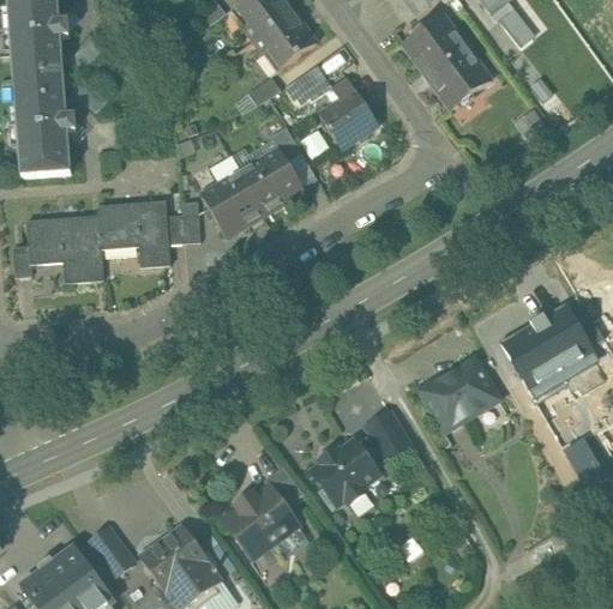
[(7,0),(14,79),(61,77),(59,36),(67,35),(66,20),(58,22),(55,0),(7,0)]
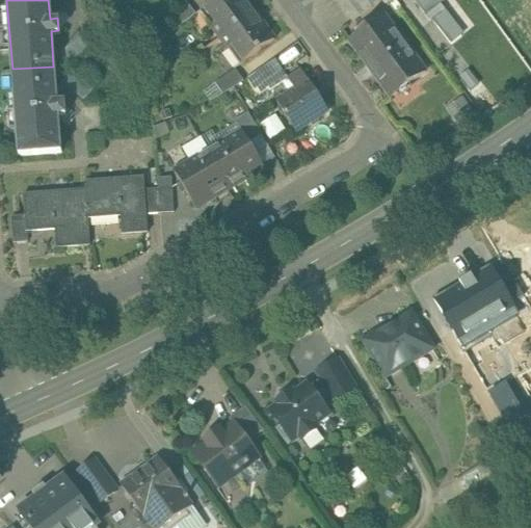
[(186,0),(166,15),(175,26),(194,10),(188,0),(186,0)]
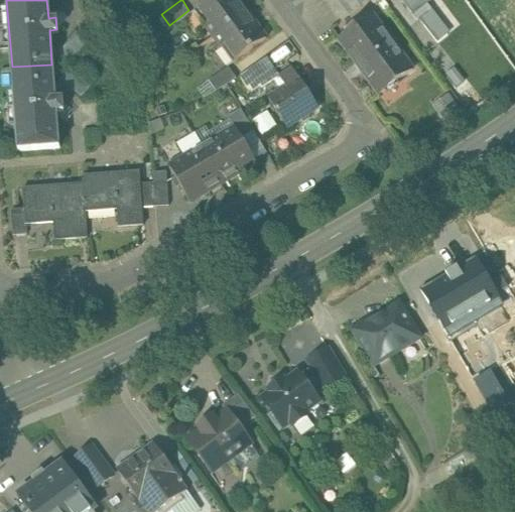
[(203,0),(194,7),(213,33),(246,9),(239,0),(203,0)]
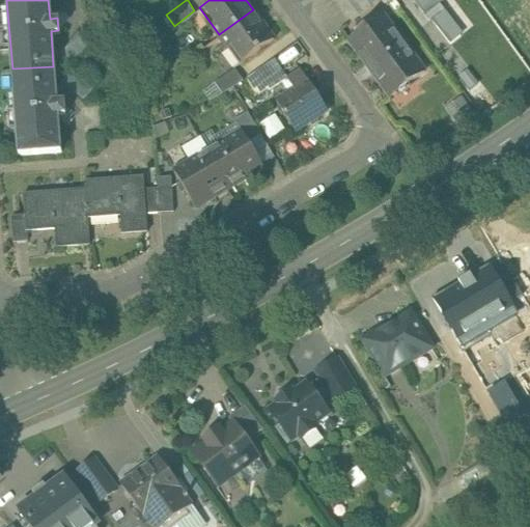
[(337,0),(351,18),(370,3),(367,0),(337,0)]
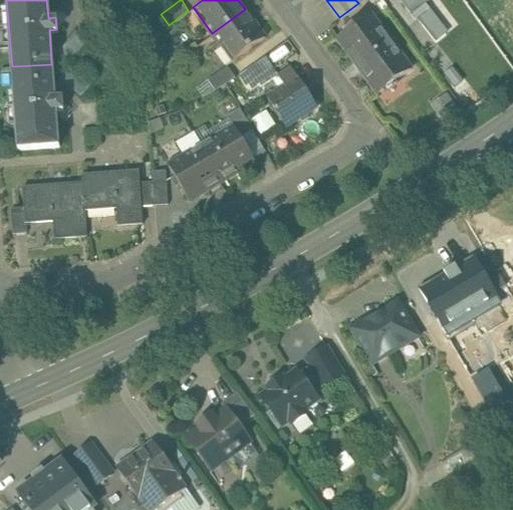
[(436,3),(419,12),(434,39),(451,29),(436,3)]
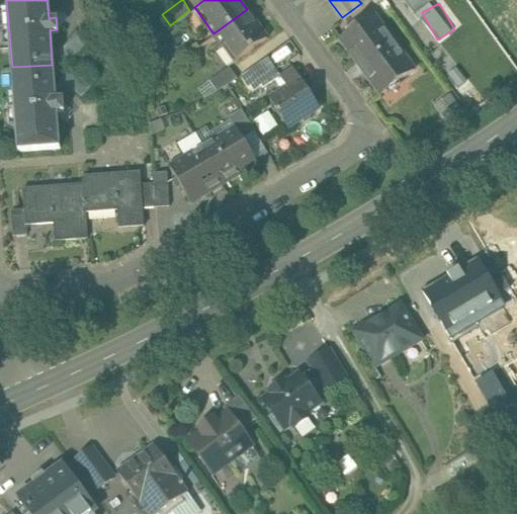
[(247,9),(213,33),(234,60),(266,35),(247,9)]
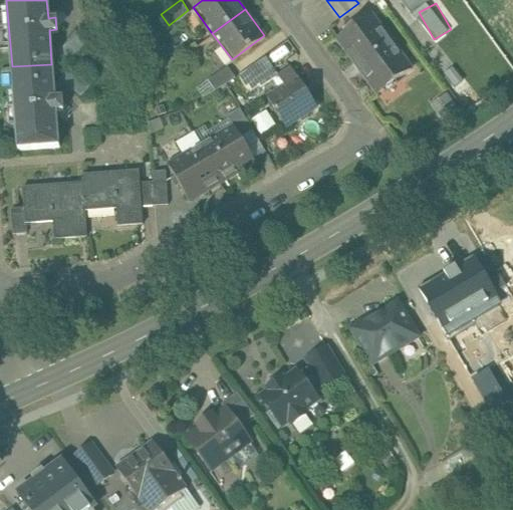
[(411,66),(369,11),(336,35),(377,90),(411,66)]
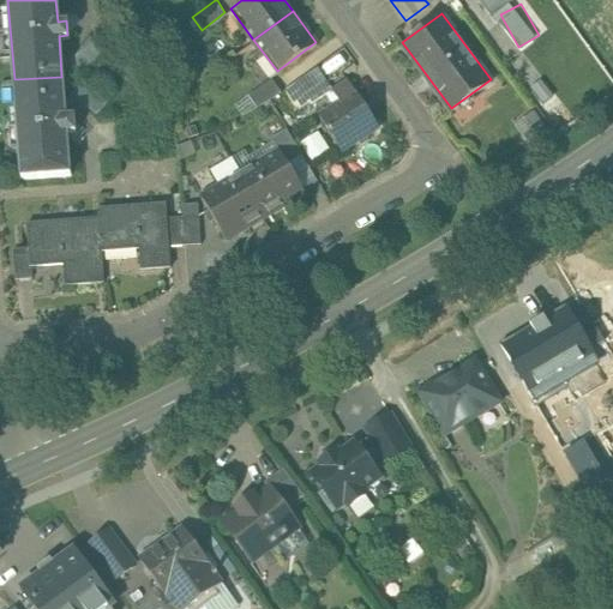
[(344,48),(325,62),(334,74),(353,59),(344,48)]
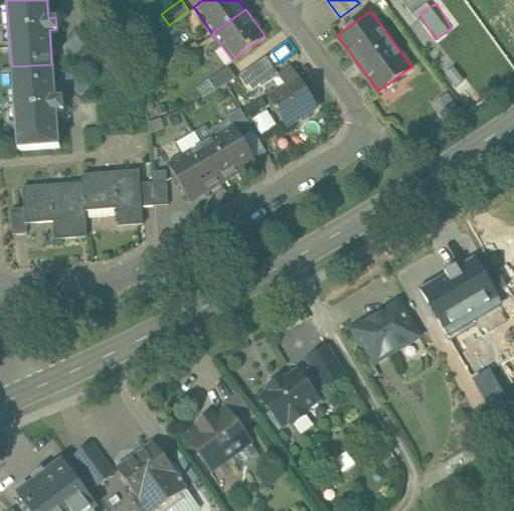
[(227,63),(207,77),(215,88),(225,81),(235,74),(227,63)]
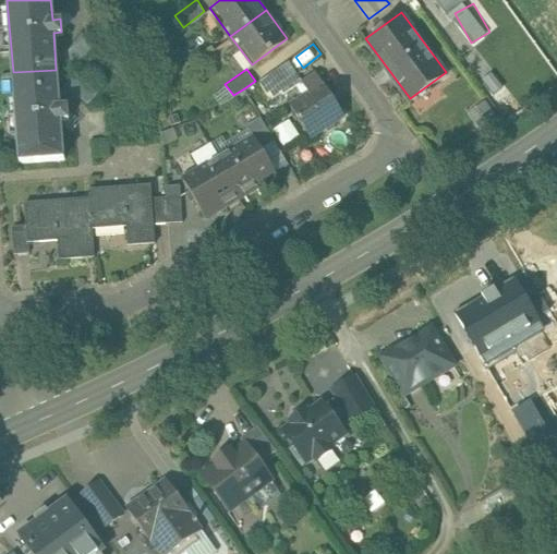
[(56,70),(13,72),(20,160),(63,157),(60,120),(69,119),(68,106),(59,107),(56,70)]
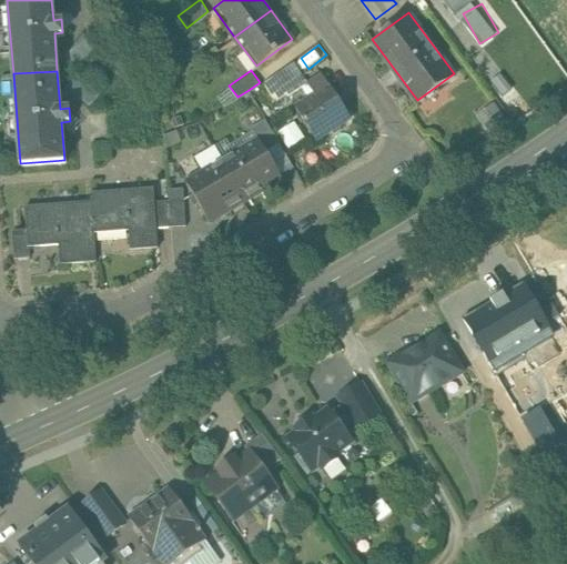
[(321,72),(307,81),(314,92),(295,104),(315,136),(350,114),(330,83),(328,83),(321,72)]
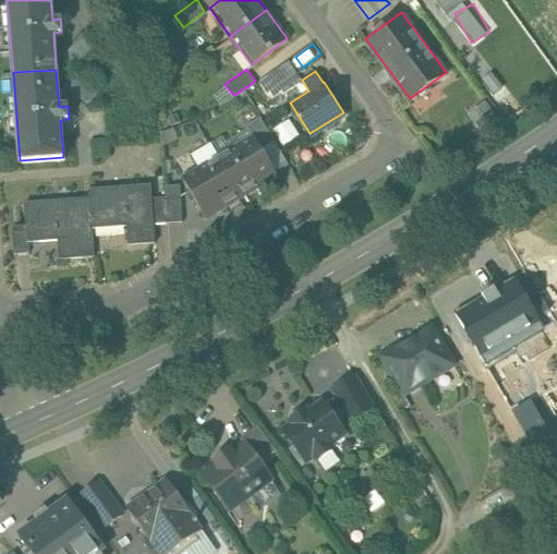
[(483,99),(467,110),(480,130),(496,119),(483,99)]
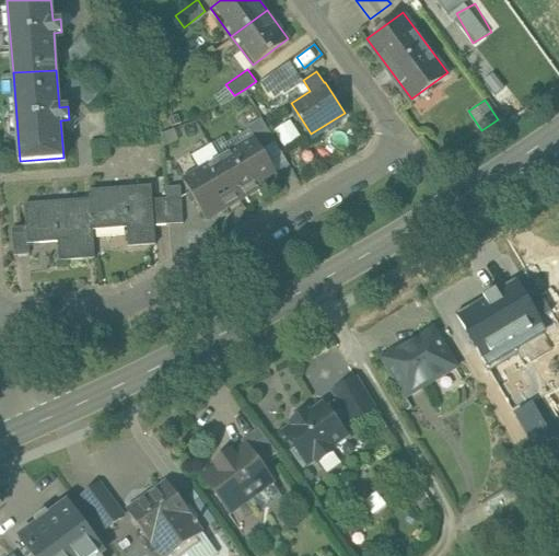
[(275,139),(260,114),(245,123),(248,127),(253,136),(254,136),(261,147),(275,139)]
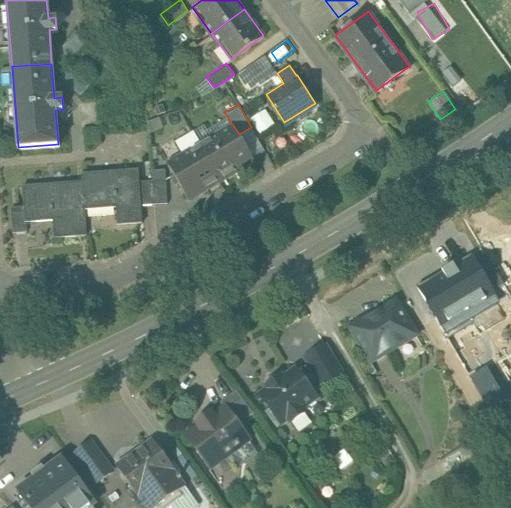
[(265,109),(250,118),(259,133),(274,124),(265,109)]
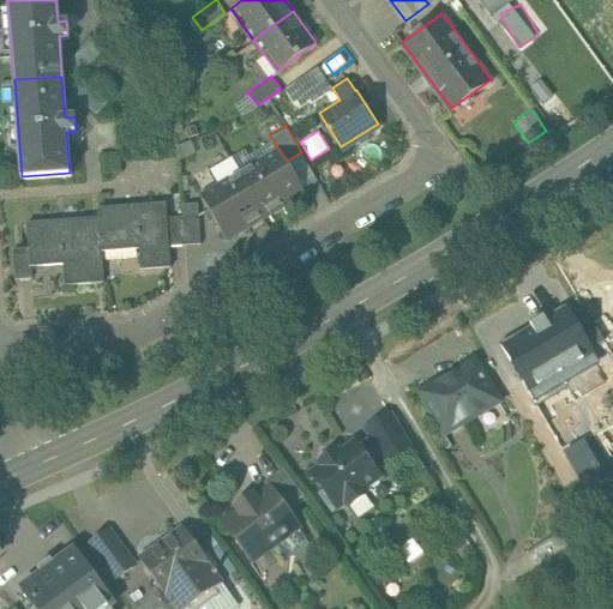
[(230,156),(240,172),(277,149),(272,139),(246,155),(242,149),(230,156)]
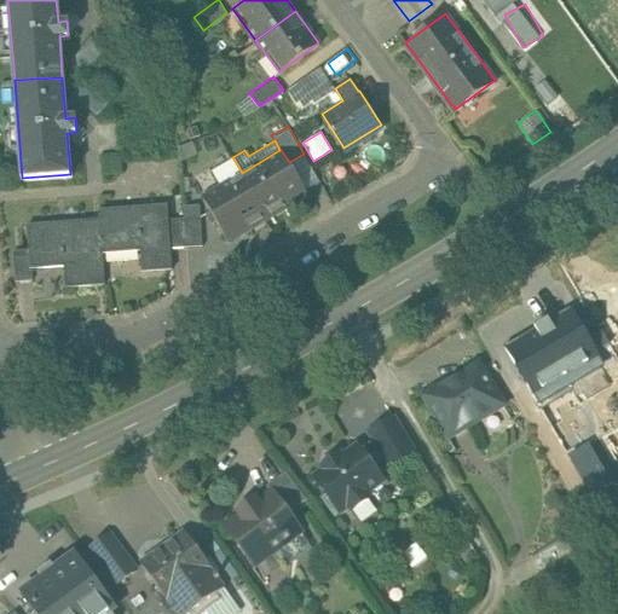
[(279,150),(242,173),(267,214),(306,191),(289,162),(281,150),(279,150)]
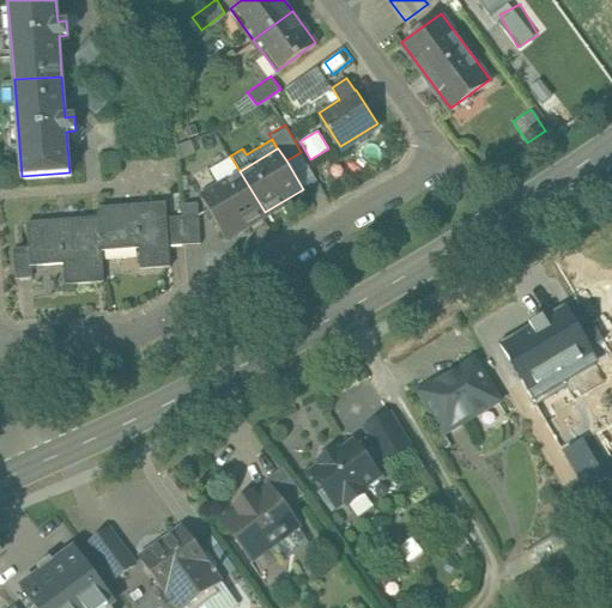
[(240,171),(230,156),(208,168),(218,183),(240,171)]
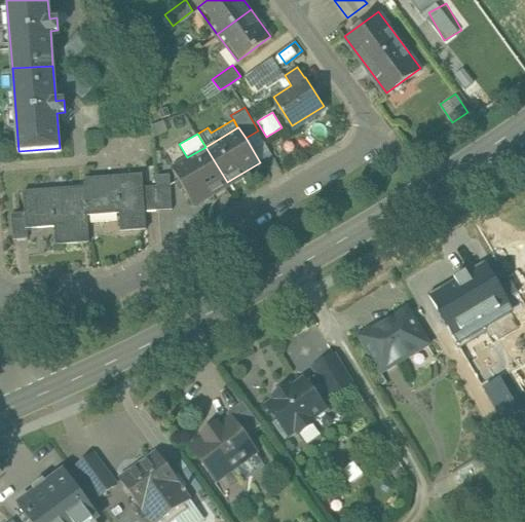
[(187,157),(172,166),(192,202),(227,182),(205,147),(187,157)]
